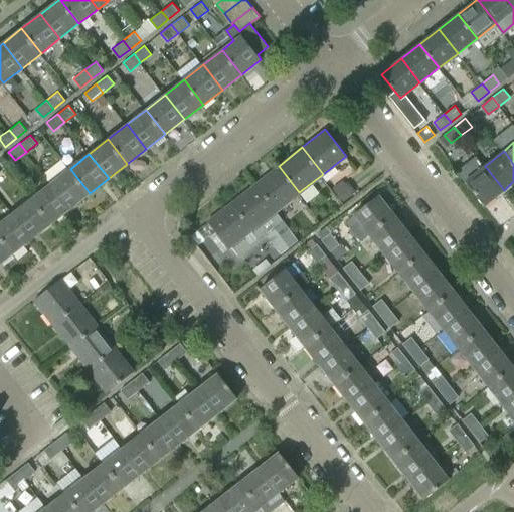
[(276,210),(299,192),(279,166),(254,184),(276,210)]
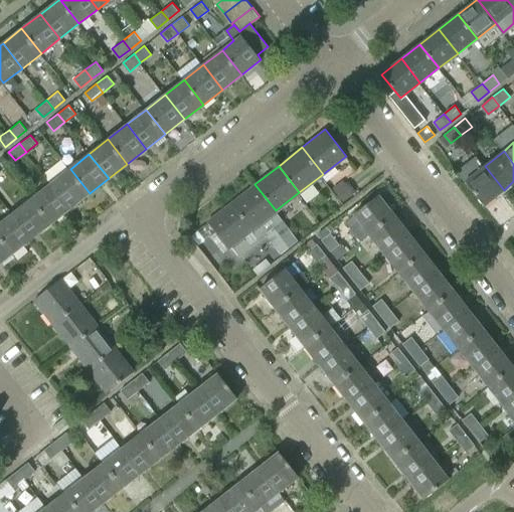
[(484,205),(504,190),(485,166),(465,181),(484,205)]
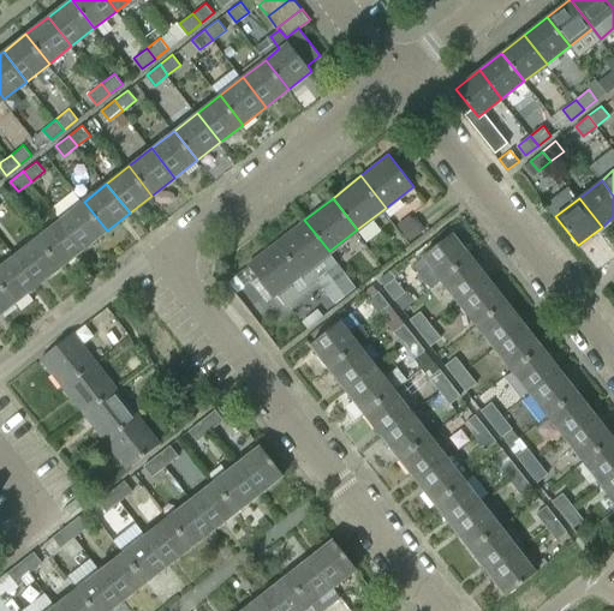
[(84,202),(61,219),(84,249),(107,231),(84,202)]
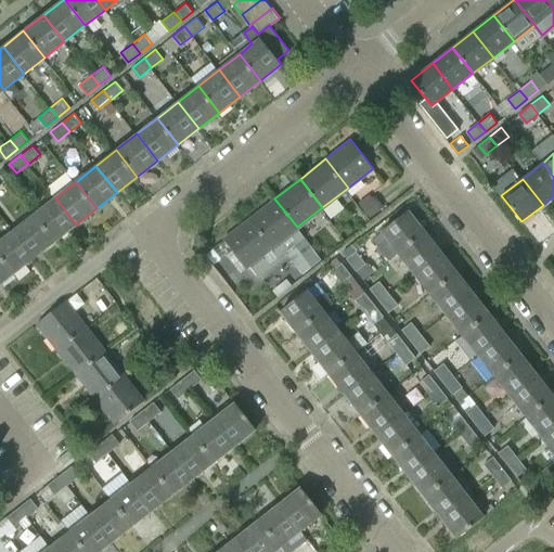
[(381,207),(371,195),(361,203),(371,216),(381,207)]
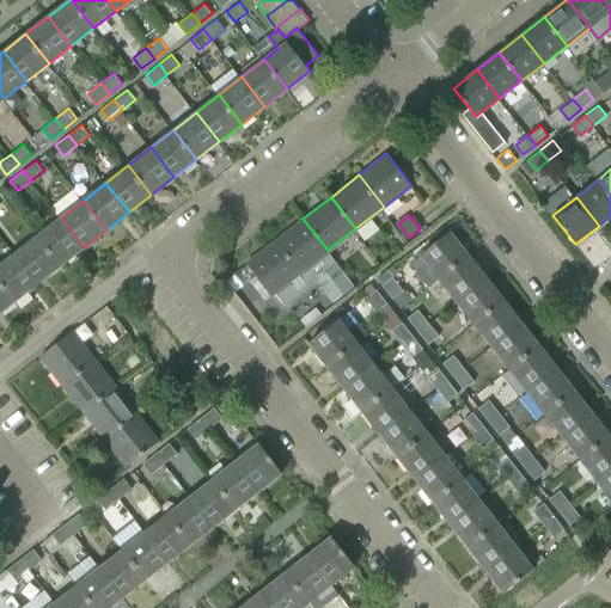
[(61,265),(84,247),(61,217),(38,235),(61,265)]
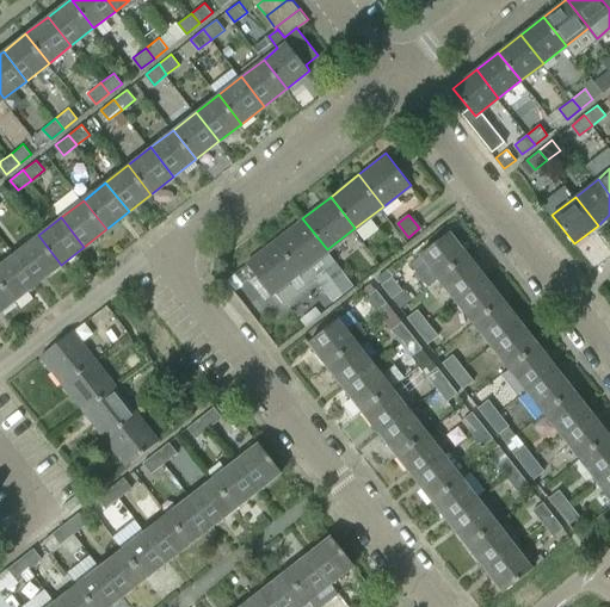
[(327,249),(302,218),(247,262),(271,293),(327,249)]
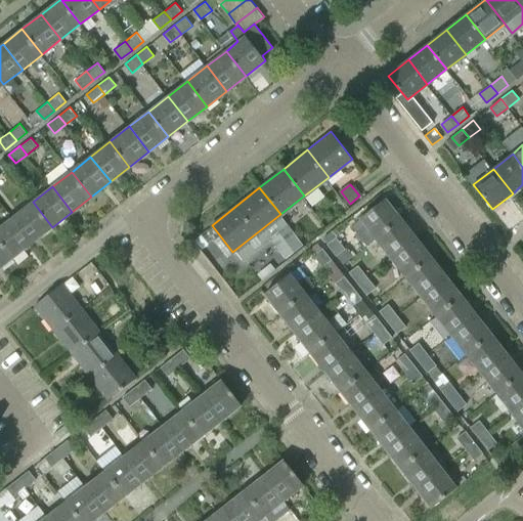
[(376,237),(401,218),(385,198),(360,217),(376,237)]
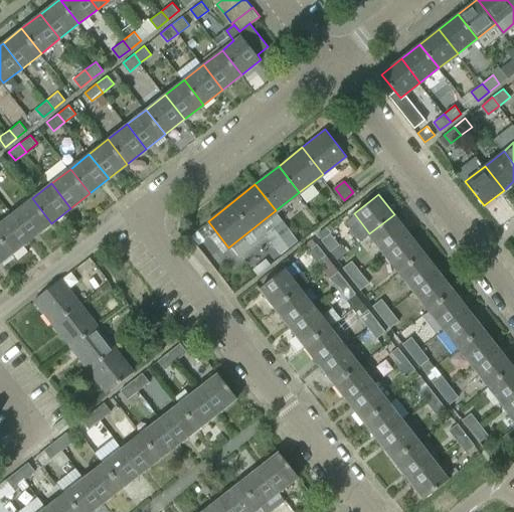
[(32,198),(13,213),(32,237),(51,223),(32,198)]
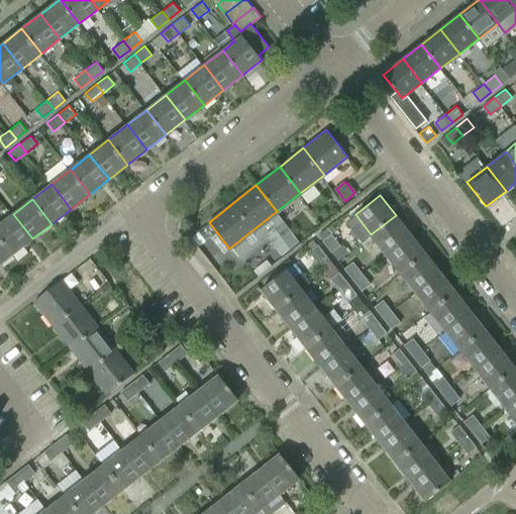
[(0,236),(13,253),(32,238),(13,214),(0,223),(0,236)]
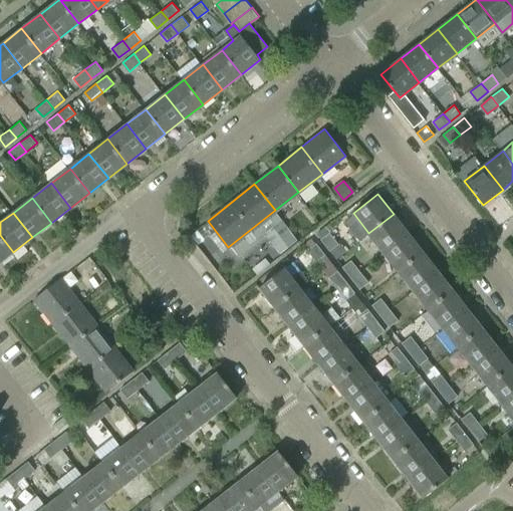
[(408,233),(394,214),(368,233),(383,252),(408,233)]
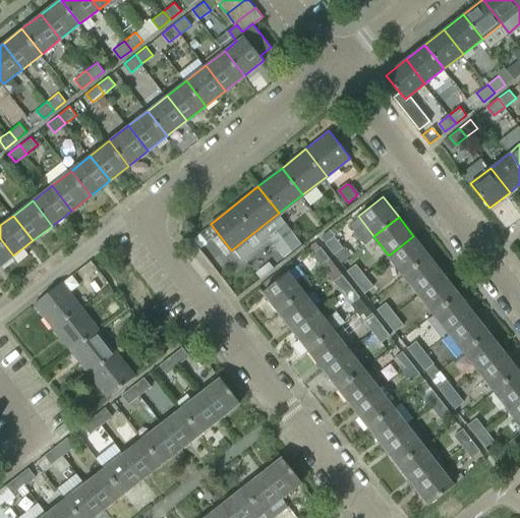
[(301,242),(286,223),(269,236),(284,256),(301,242)]
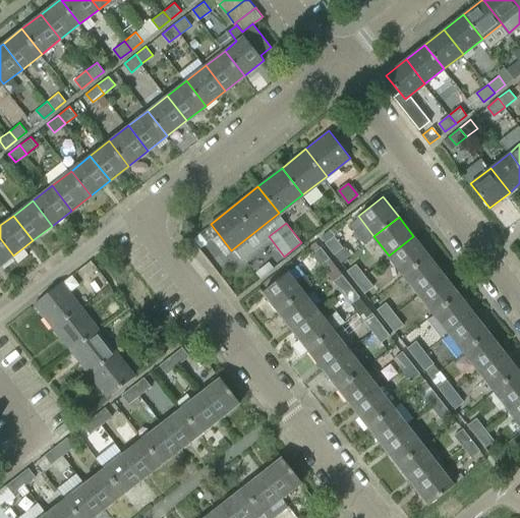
[(322,236),(326,242),(335,235),(336,234),(332,229),(322,236)]
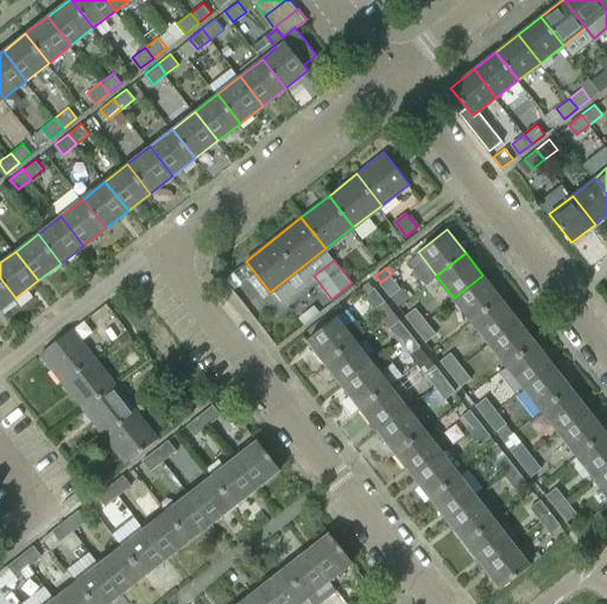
[(380,283),(391,294),(400,287),(391,274),(380,283)]
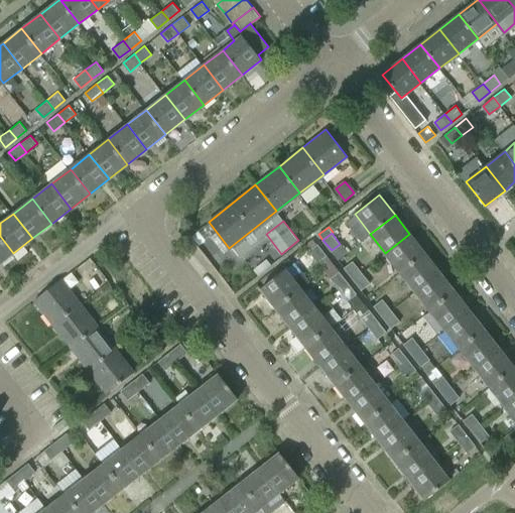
[(385,253),(400,272),(424,253),(409,234),(385,253)]
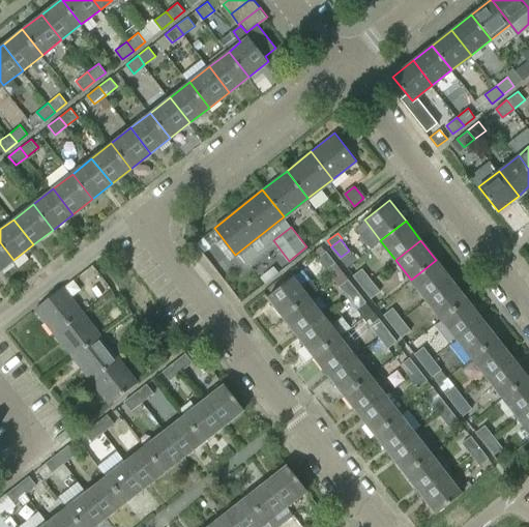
[(0,242),(0,270),(13,260),(0,242)]
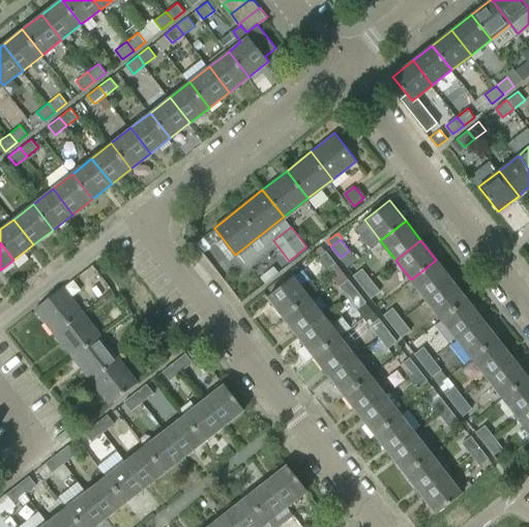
[(326,268),(335,261),(326,250),(318,257),(326,268)]
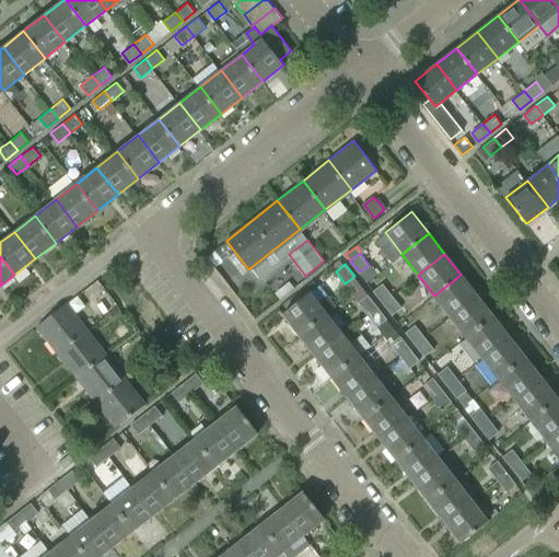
[(376,267),(373,270),(369,265),(360,271),(368,281),(380,271),(376,267)]
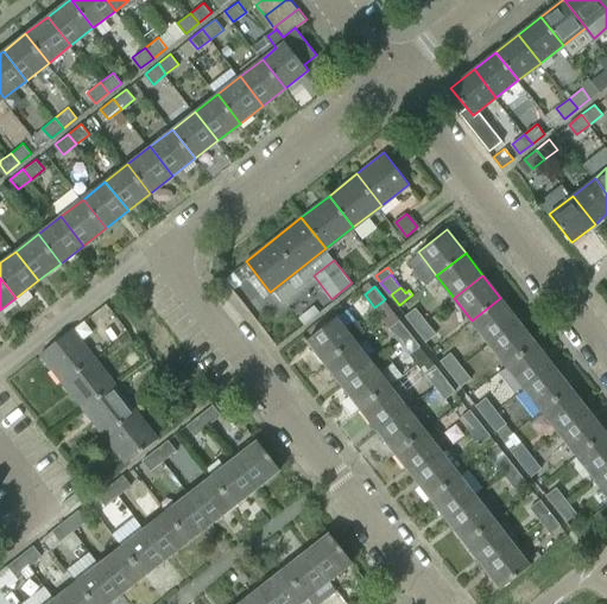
[(518,319),(500,298),(472,320),(489,343),(518,319)]
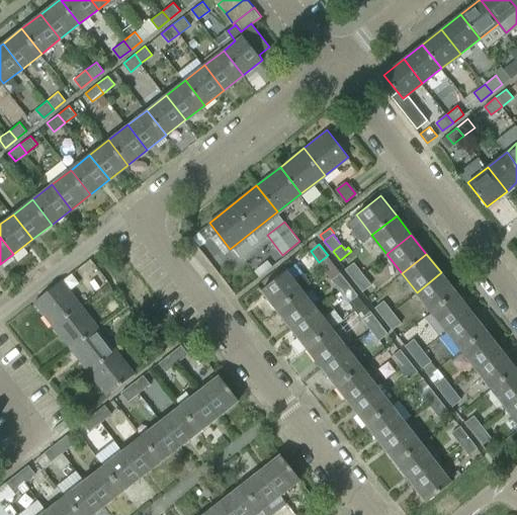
[(346,268),(354,279),(362,272),(354,261),(346,268)]
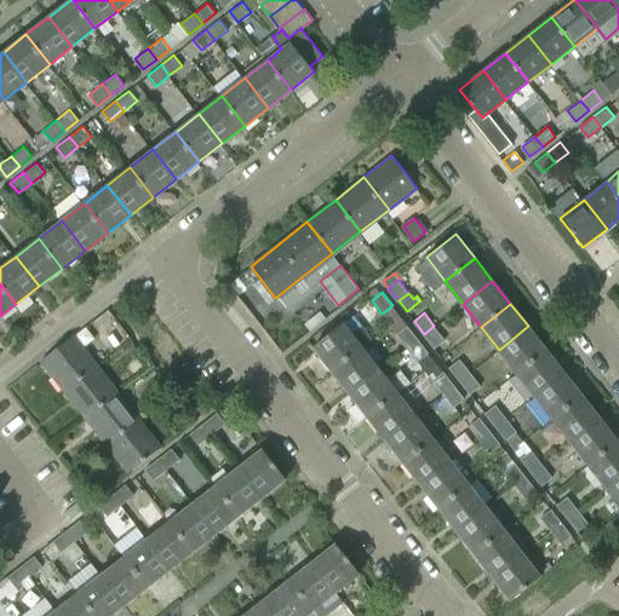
[(314,346),(332,369),(361,347),(343,323),(314,346)]
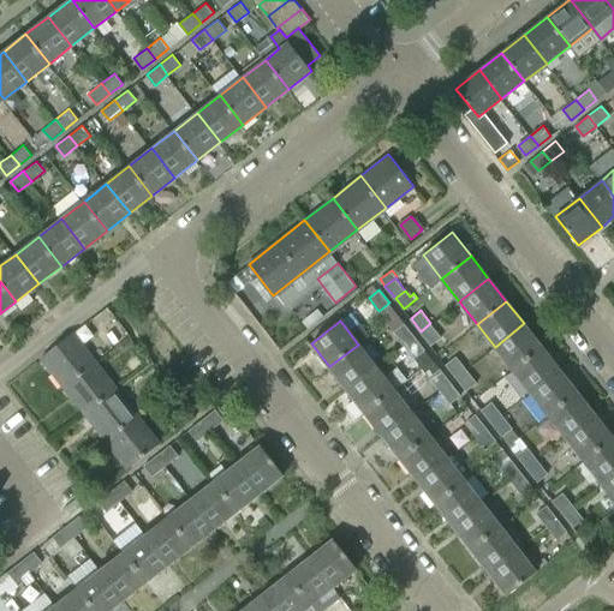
[(405,343),(415,336),(405,323),(394,331),(405,343)]
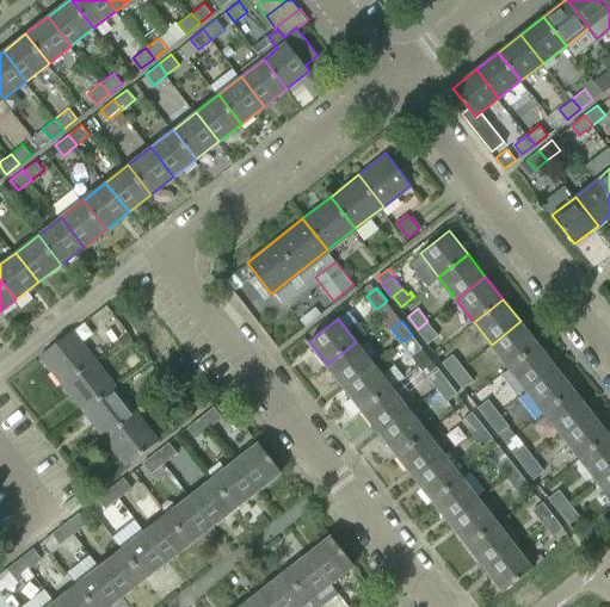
[(418,329),(429,342),(438,334),(427,321),(418,329)]
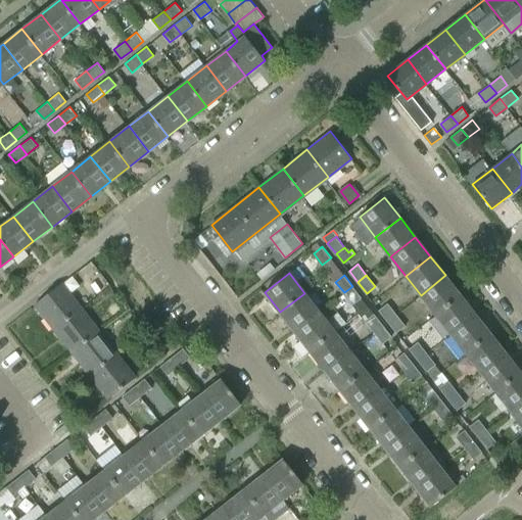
[(421,295),(435,314),(461,294),(445,275),(421,295)]
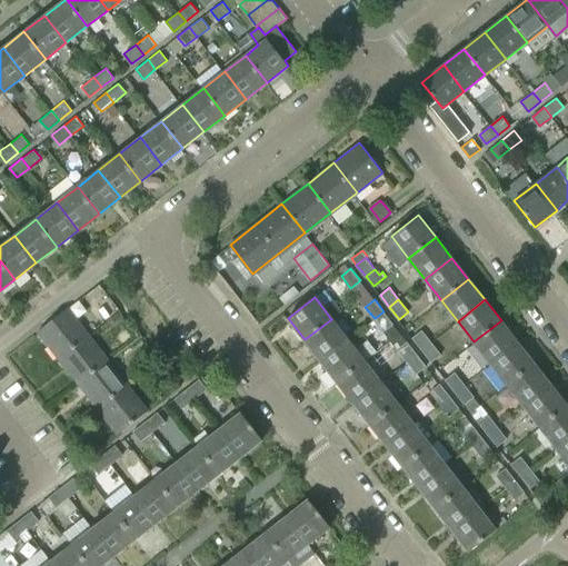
[(38,330),(59,357),(88,334),(68,307),(38,330)]
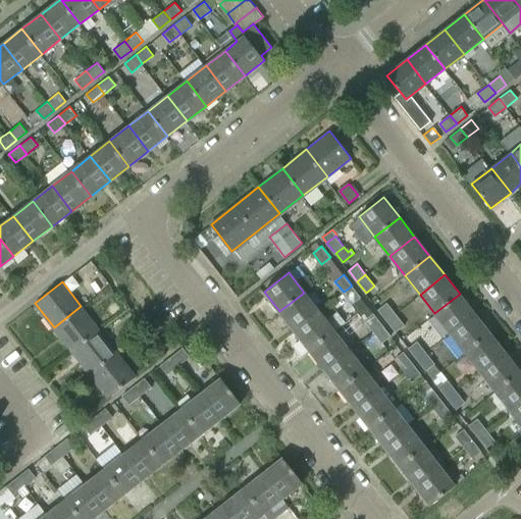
[(361,296),(352,286),(344,292),(352,303),(361,296)]
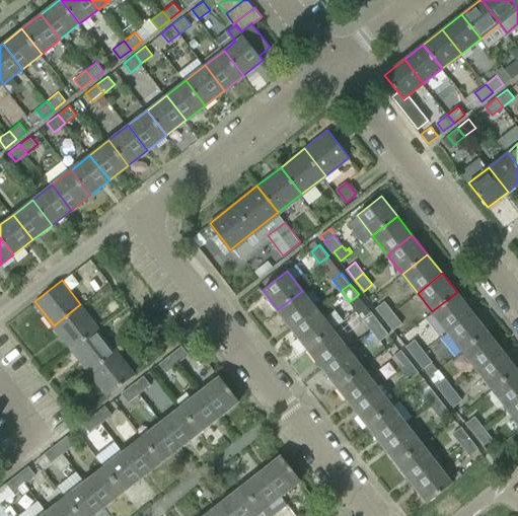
[(278,309),(293,328),(317,309),(302,291),(278,309)]
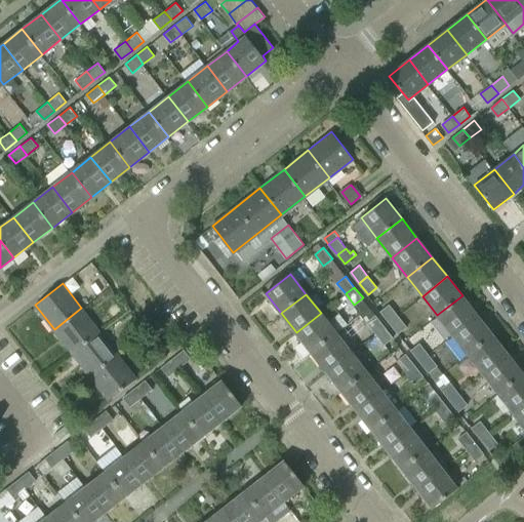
[(478,315),(462,295),(437,315),(452,334),(478,315)]
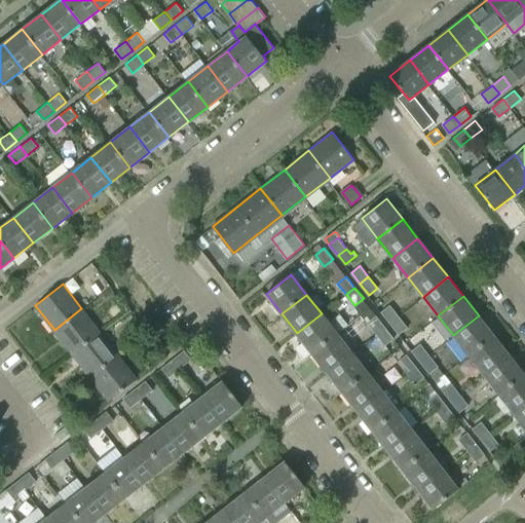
[(381,311),(390,323),(399,315),(390,304),(381,311)]
